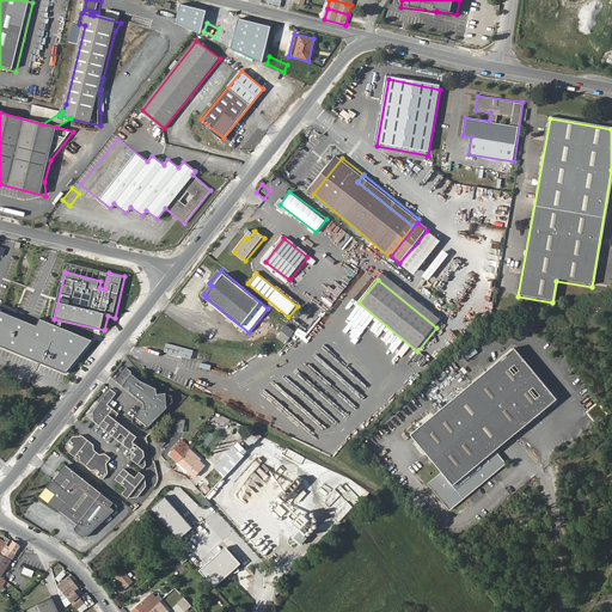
[(36,326),(0,311),(0,346),(66,373),(93,341),(40,318),(36,326)]
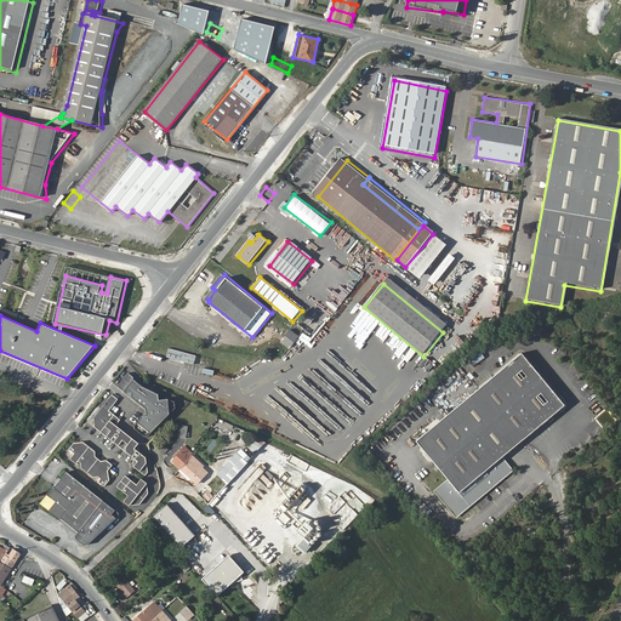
[(289,329),(280,343),(290,348),(298,334),(289,329)]
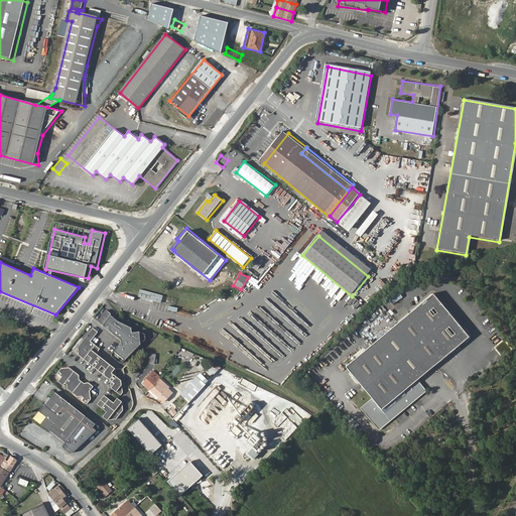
[(161,303),(163,295),(140,288),(138,296),(161,303)]
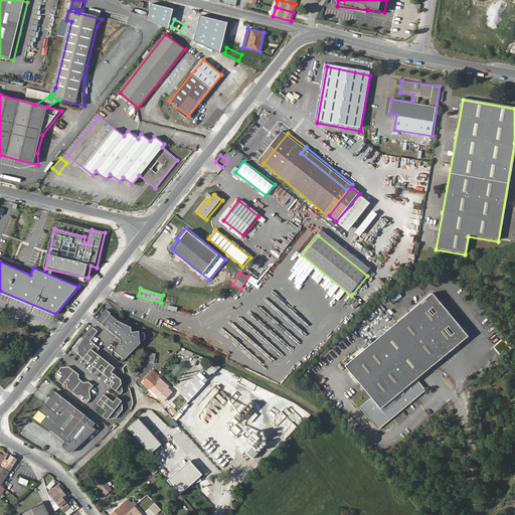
[(432,293),(344,365),(371,397),(359,407),(379,430),(425,391),(416,378),(468,336),(432,293)]
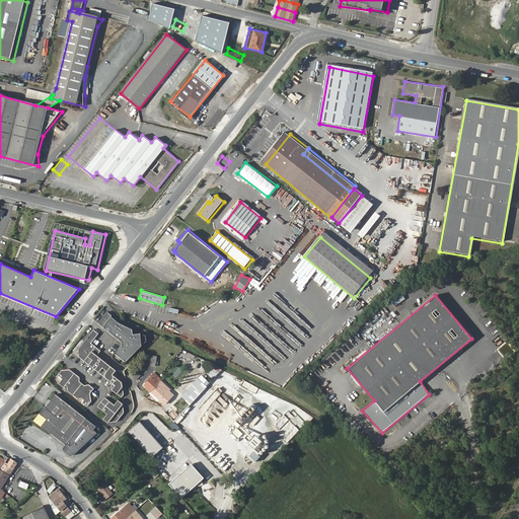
[(122,343),(112,356),(112,358),(120,364),(123,365),(147,342),(146,337),(140,334),(133,335),(132,329),(119,322),(112,316),(112,314),(107,311),(98,322),(122,342),(122,343)]
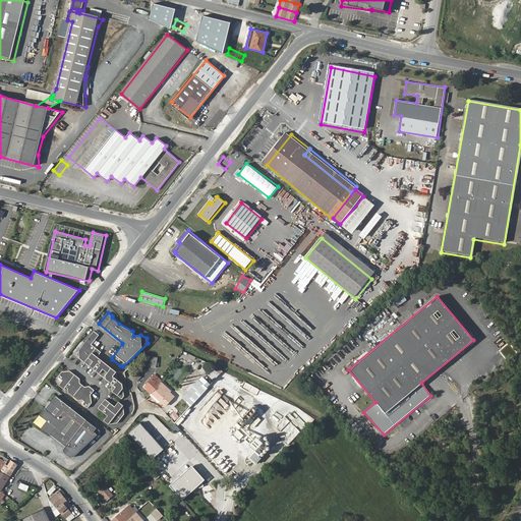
[(114,390),(124,397),(126,394),(125,382),(120,378),(118,369),(100,355),(101,353),(103,350),(94,343),(101,333),(96,329),(81,348),(81,357),(92,364),(102,371),(105,367),(109,370),(108,373),(108,378),(115,384),(114,385),(114,390)]
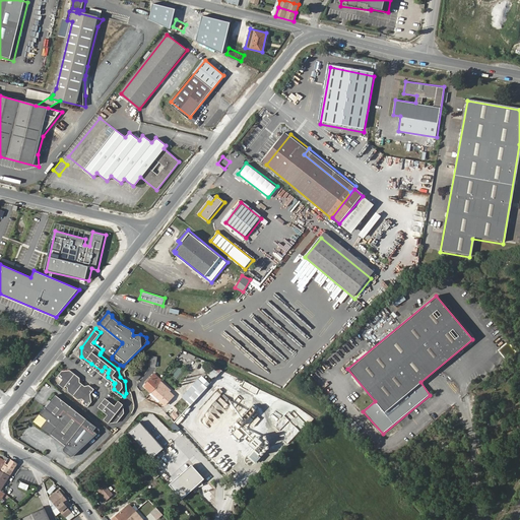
[(70,386),(70,390),(80,398),(84,397),(86,399),(85,401),(89,405),(93,400),(92,392),(96,387),(91,383),(86,384),(81,380),(82,376),(72,368),(64,369),(60,374),(65,378),(61,383),(66,387),(68,384),(70,386)]
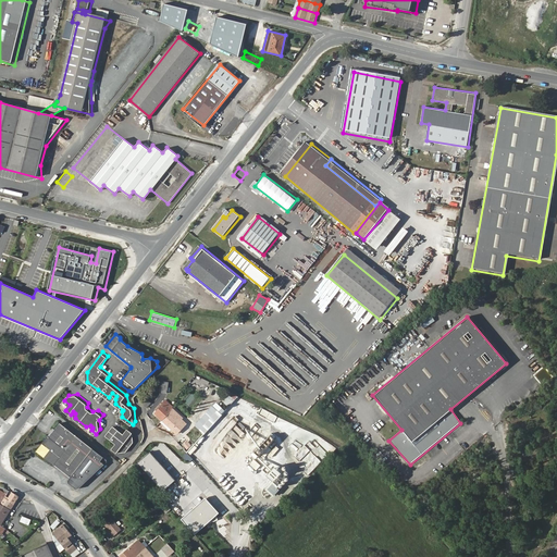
[(163,404),(161,406),(163,407),(164,405),(169,409),(172,411),(175,408),(174,408),(174,406),(172,404),(166,398),(162,403),(163,404)]
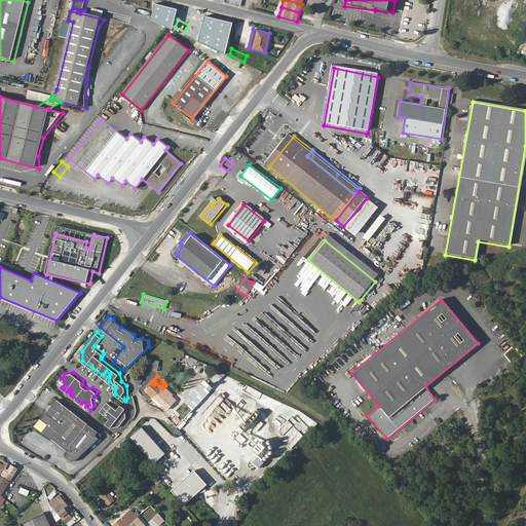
[(200,381),(183,400),(192,408),(210,389),(200,381)]
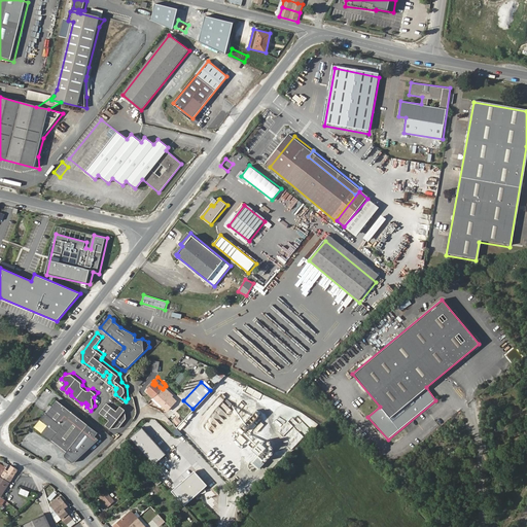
[(146,391),(152,396),(160,387),(155,383),(154,385),(152,384),(146,391)]
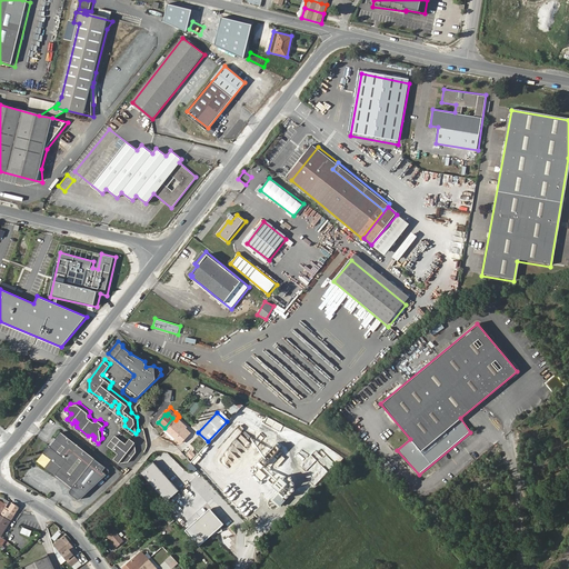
[(172,418),(165,428),(179,442),(189,433),(187,431),(190,427),(195,431),(200,426),(197,421),(196,422),(192,419),(190,421),(185,416),(182,418),(183,419),(178,423),(176,420),(172,418)]
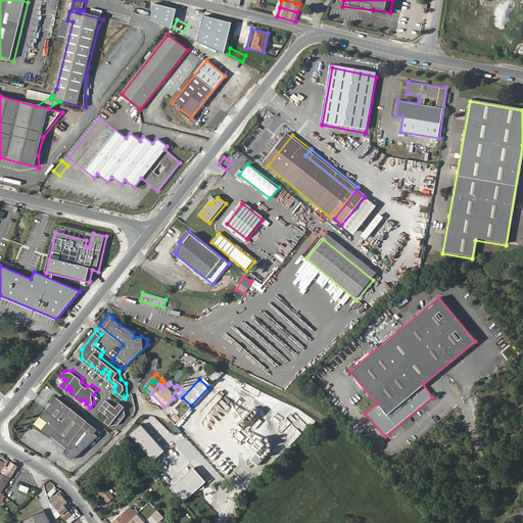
[(245,384),(243,388),(250,392),(253,387),(245,384)]
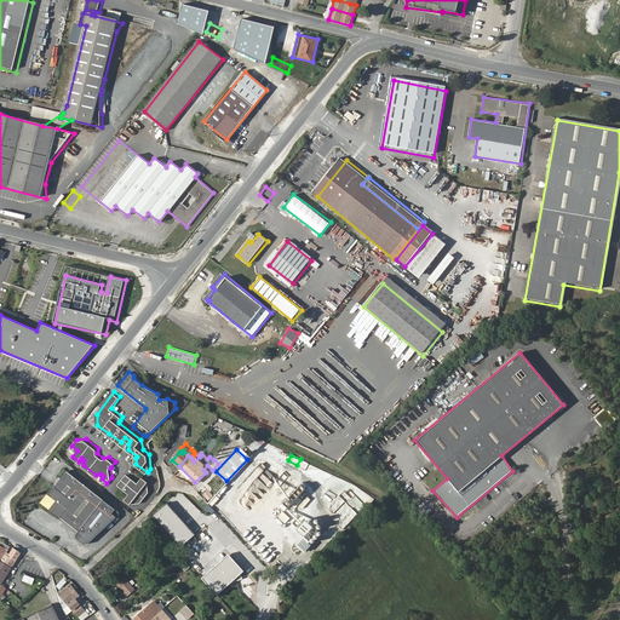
[(257,477),(263,468),(259,465),(253,475),(257,477)]
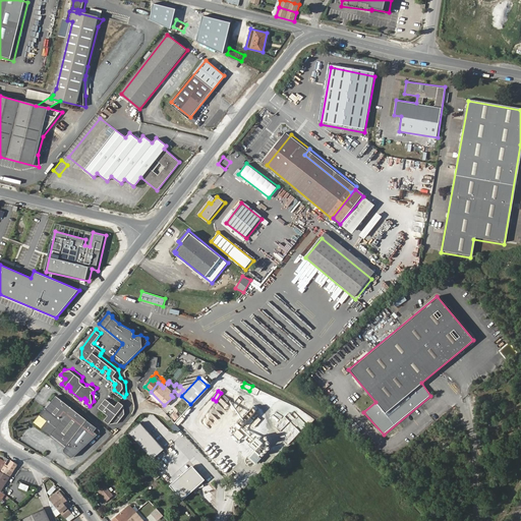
[(36,421),(66,446),(88,419),(58,395),(48,407),(47,406),(39,415),(36,418),(37,419),(36,421)]
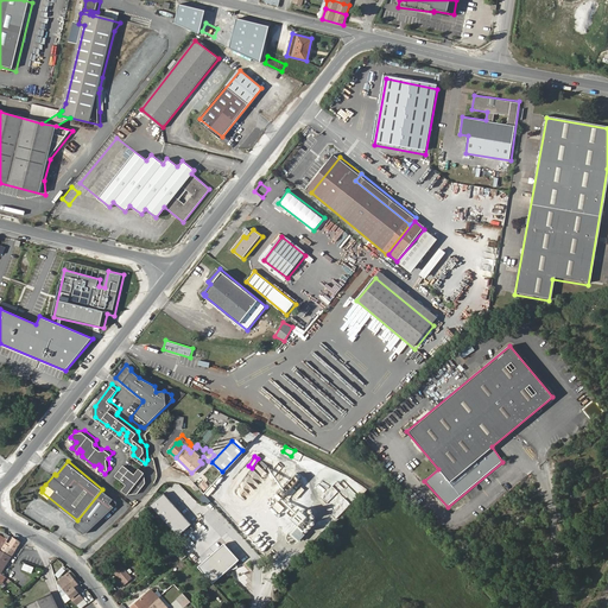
[(128,482),(124,488),(130,493),(139,492),(147,481),(146,472),(141,467),(137,472),(131,468),(125,463),(116,474),(122,479),(128,482)]
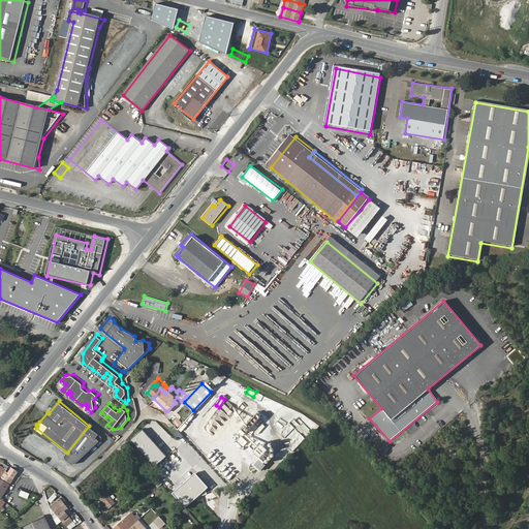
[(206,429),(217,435),(227,414),(217,408),(206,429)]
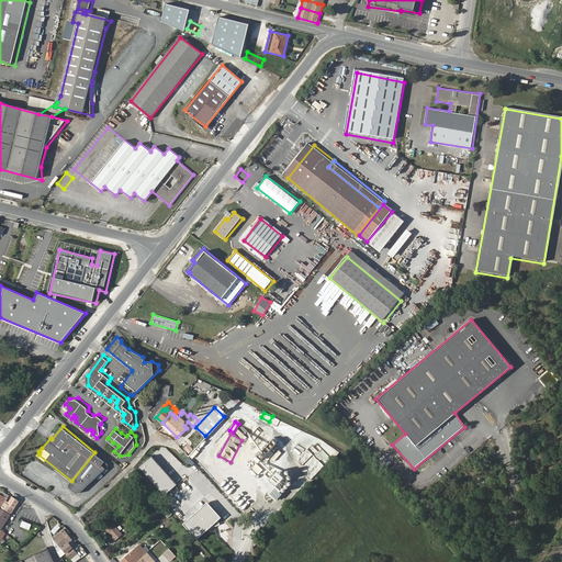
[(251,469),(258,474),(262,470),(256,463),(251,469)]
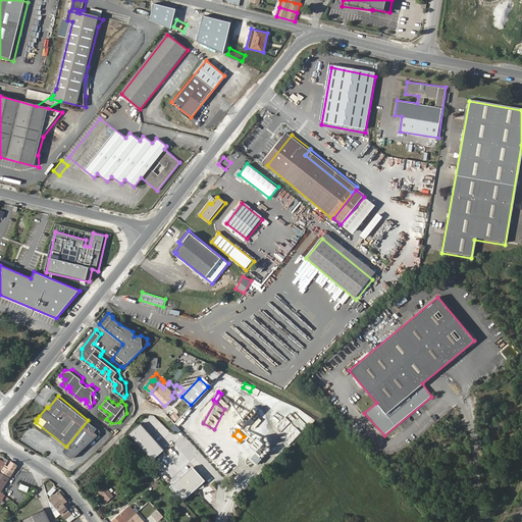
[(255,437),(251,442),(257,448),(261,442),(255,437)]
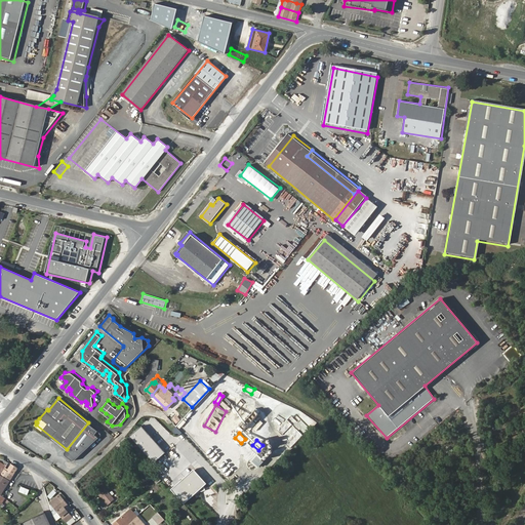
[(263,459),(255,452),(250,457),(257,465),(263,459)]
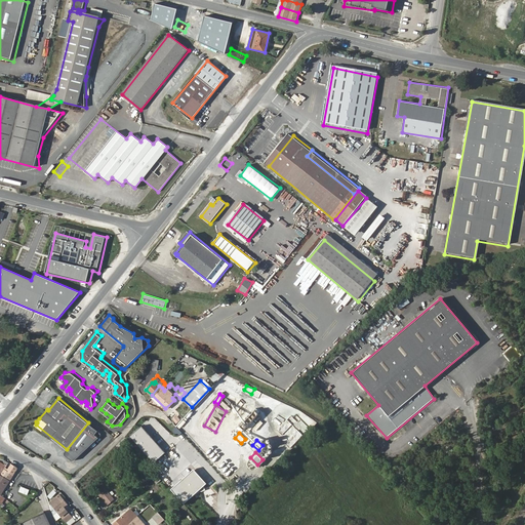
[(6,472),(13,476),(18,469),(10,465),(6,472)]
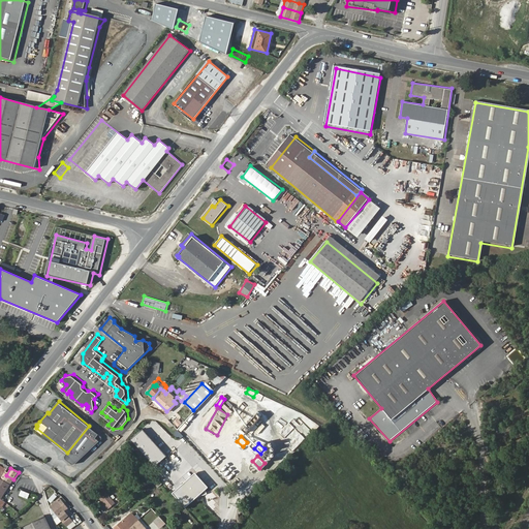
[(2,483),(9,487),(13,479),(6,475),(2,483)]
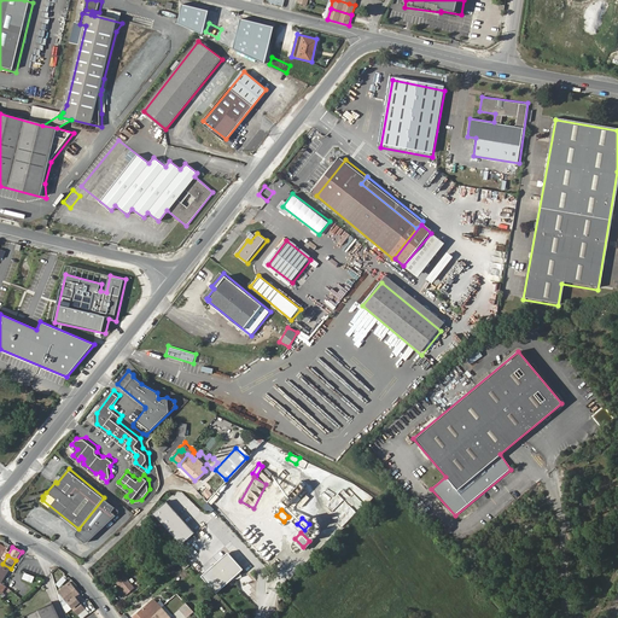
[(0,573),(5,577),(11,569),(3,564),(0,561),(0,573)]
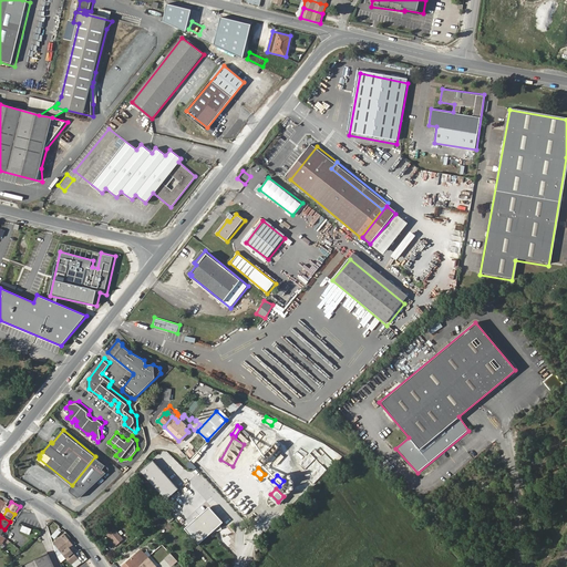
[(30,534),(32,528),(22,525),(20,532),(30,534)]
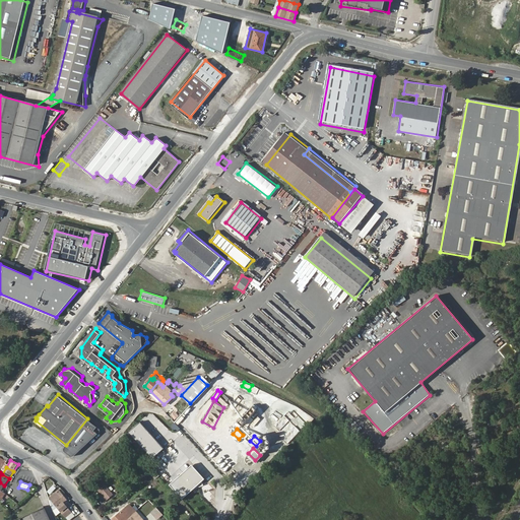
[(100,489),(107,498),(115,491),(107,481),(100,489)]
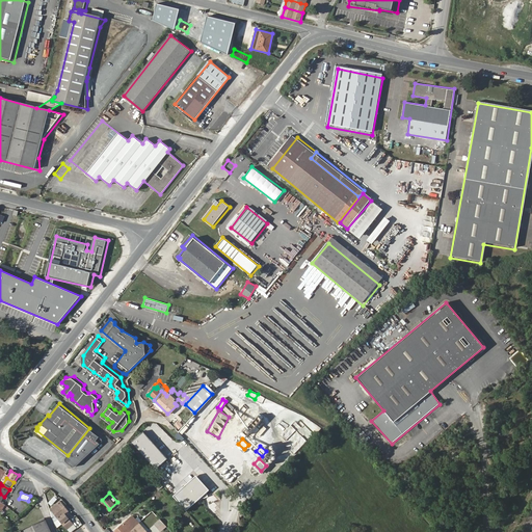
[(68,511),(67,511),(58,502),(51,510),(69,529),(74,524),(65,514),(68,511)]
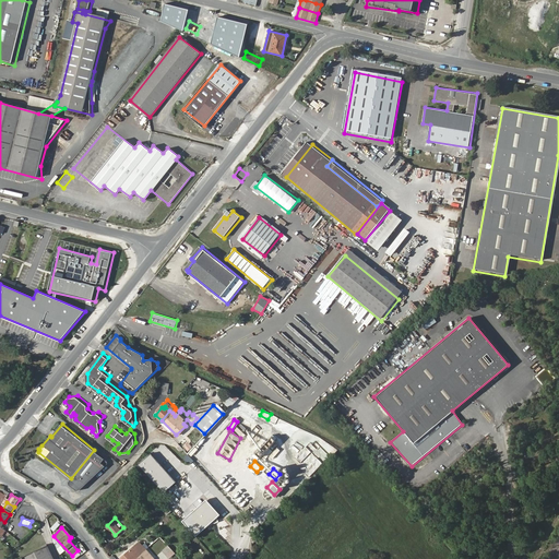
[(120,556),(122,558),(133,558),(141,554),(147,548),(141,540),(120,556)]
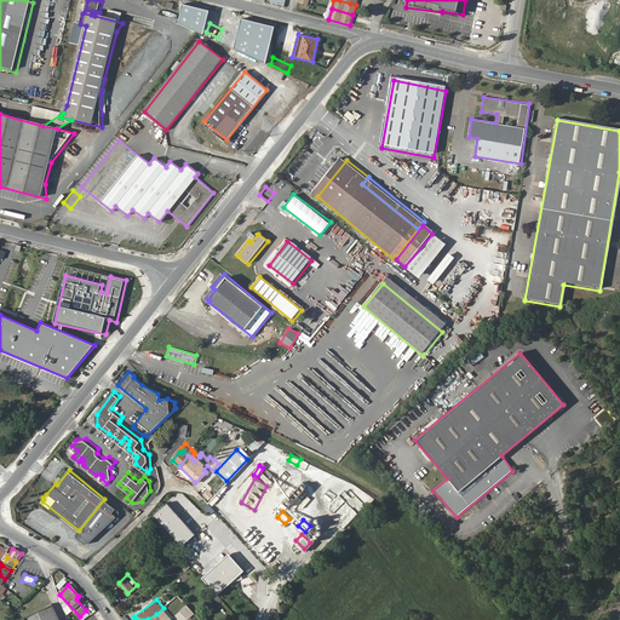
[(185,604),(179,612),(187,619),(194,613),(185,604)]
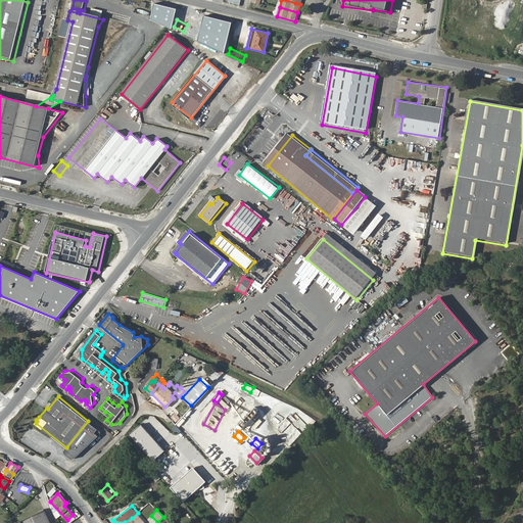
[(21,522),(50,522),(45,512),(21,522)]
